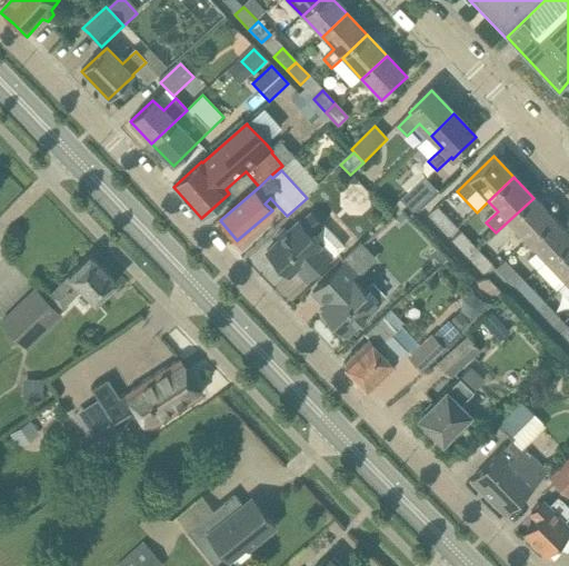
[(425,178),(400,201),(411,215),(437,190),(425,178)]
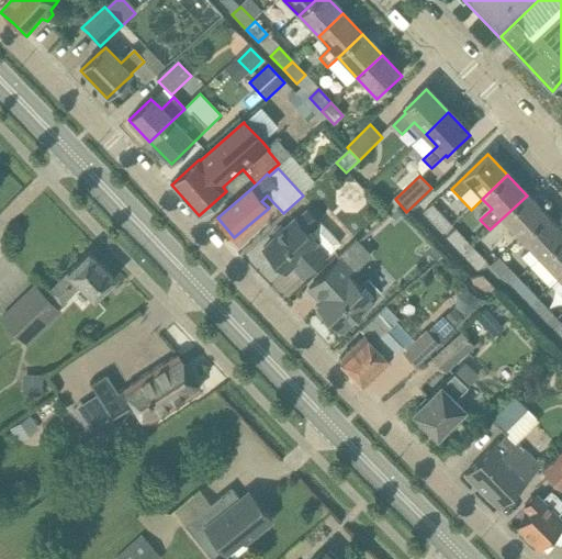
[(527,196),(503,217),(523,239),(547,215),(527,196)]
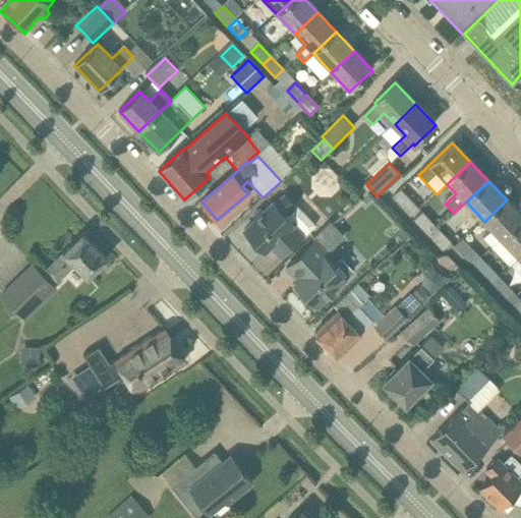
[(394,199),(411,218),(419,210),(402,191),(394,199)]
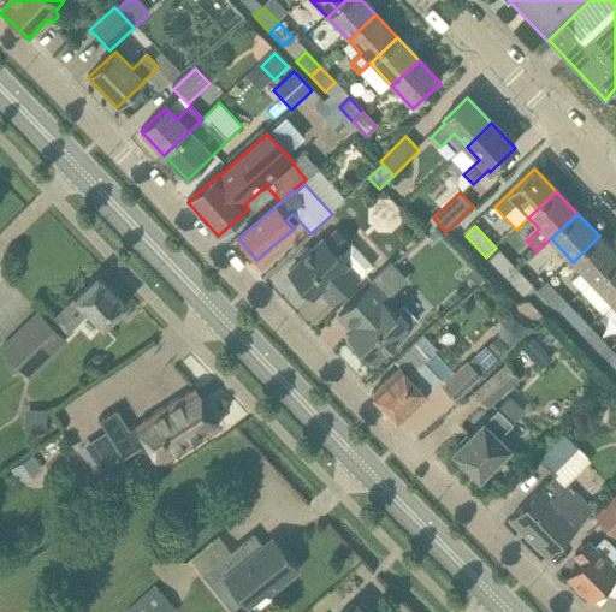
[(324,242),(289,274),(296,283),(294,284),(294,287),(301,293),(303,293),(306,292),(313,299),(320,293),(333,307),(359,283),(355,278),(359,274),(363,278),(373,268),(351,245),(349,249),(345,245),(348,244),(337,232),(325,243),(324,242)]
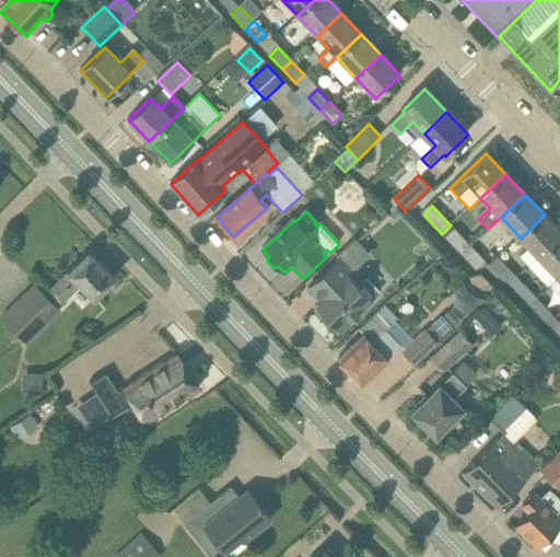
[(559,231),(545,215),(521,239),(539,258),(559,239),(559,231)]
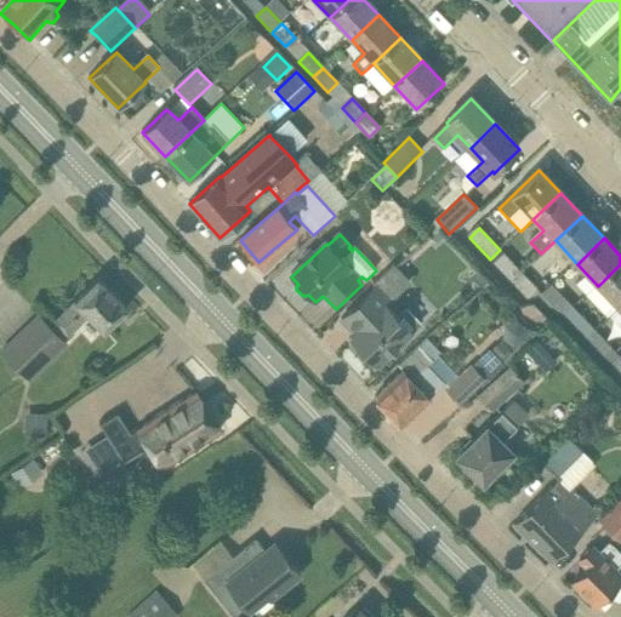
[(505,253),(494,264),(511,283),(522,273),(505,253)]
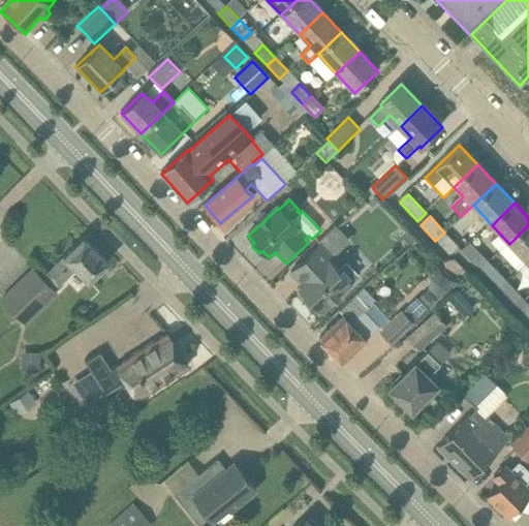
[(528,225),(509,244),(527,263),(528,260),(528,225)]
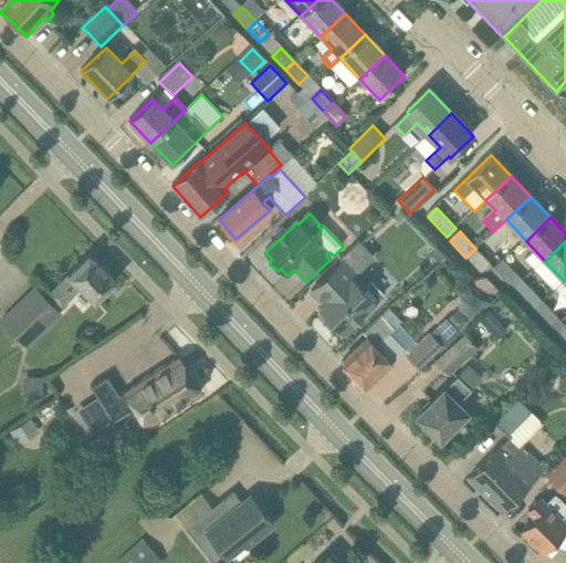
[(342,263),(311,293),(324,306),(321,310),(329,320),(328,321),(332,327),(337,331),(338,330),(342,332),(357,318),(359,321),(383,299),(383,296),(373,287),(369,285),(364,292),(353,280),(357,277),(353,272),(370,254),(358,242),(339,260),(342,263)]
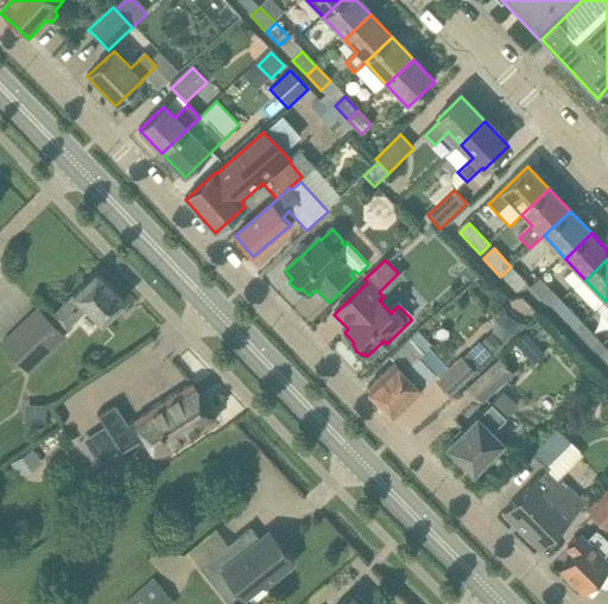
[(511,267),(500,277),(515,293),(526,284),(511,267)]
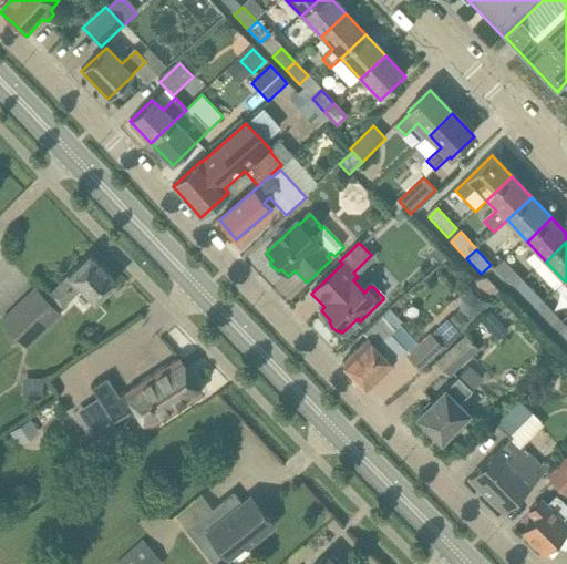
[(50,295),(62,308),(81,289),(95,304),(116,283),(90,256),(69,277),(50,295)]
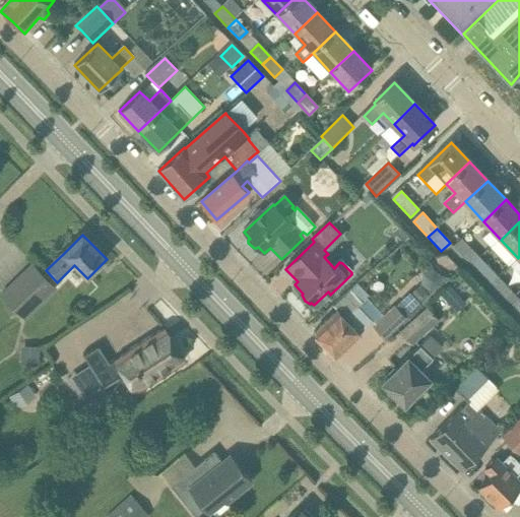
[(461,256),(472,267),(480,259),(469,248),(461,256)]
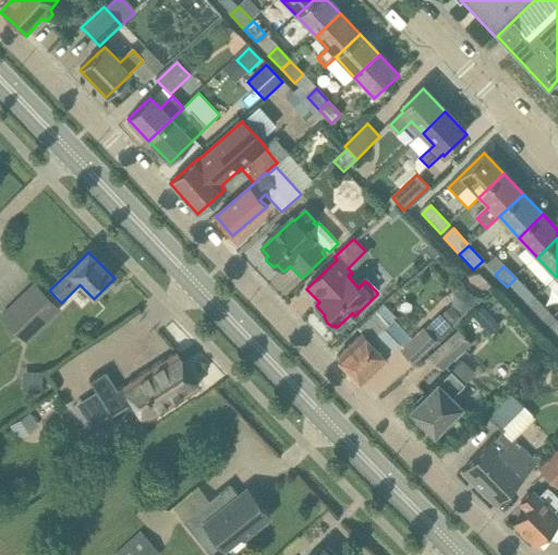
[(557,278),(548,286),(557,296),(557,275),(556,277),(557,278)]
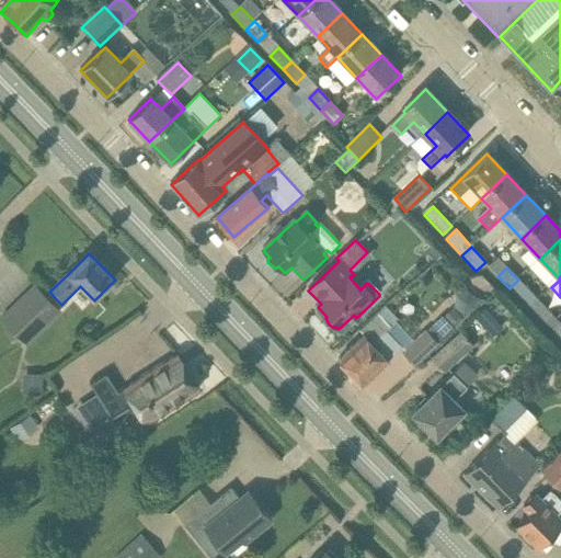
[(510,288),(528,308),(538,299),(518,280),(510,288)]
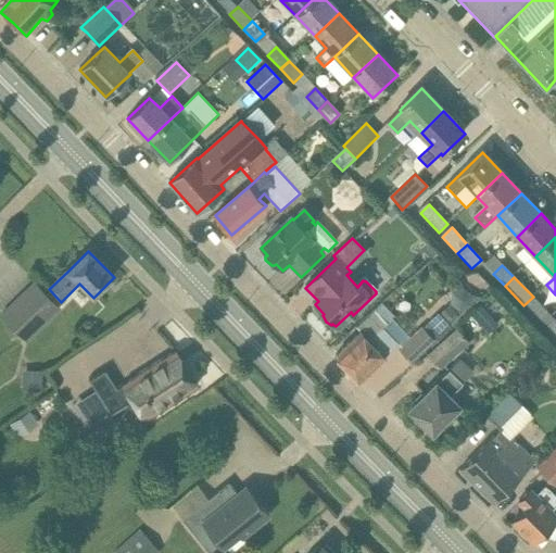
[(2,316),(26,341),(60,310),(35,285),(2,316)]
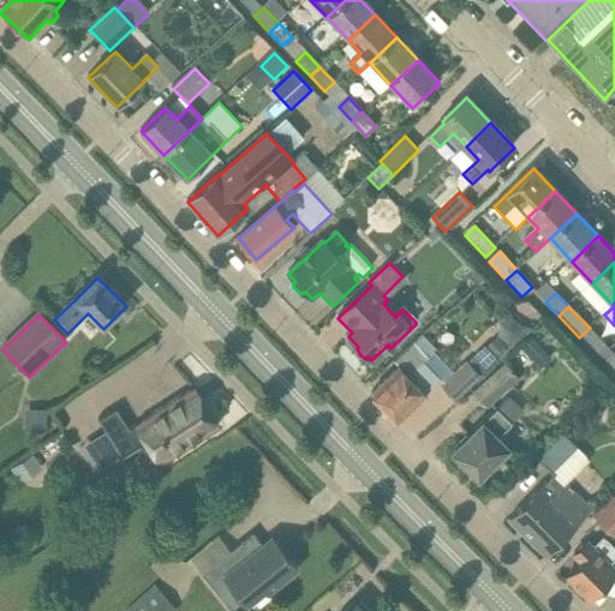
[(590,328),(579,337),(602,361),(613,351),(590,328)]
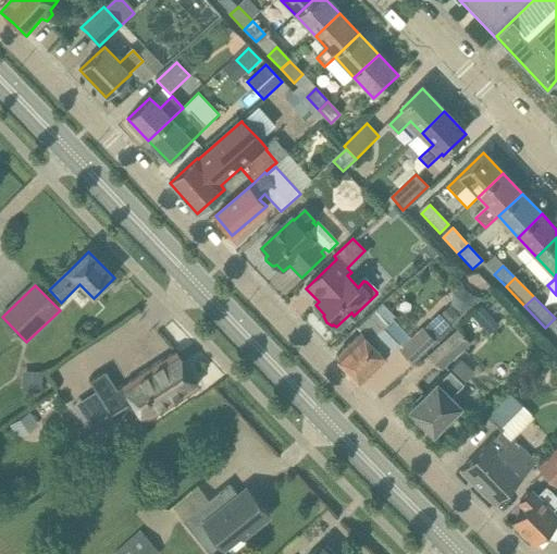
[(450,305),(400,352),(411,364),(436,341),(438,344),(450,333),(450,332),(463,318),(450,305)]
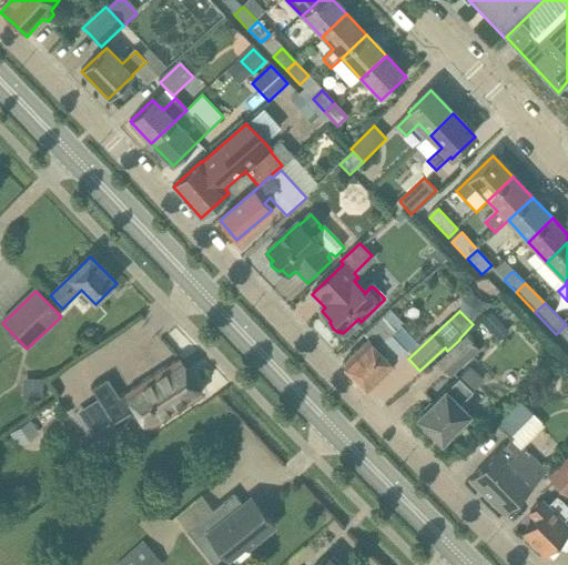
[(495,339),(503,332),(489,316),(482,322),(495,339)]
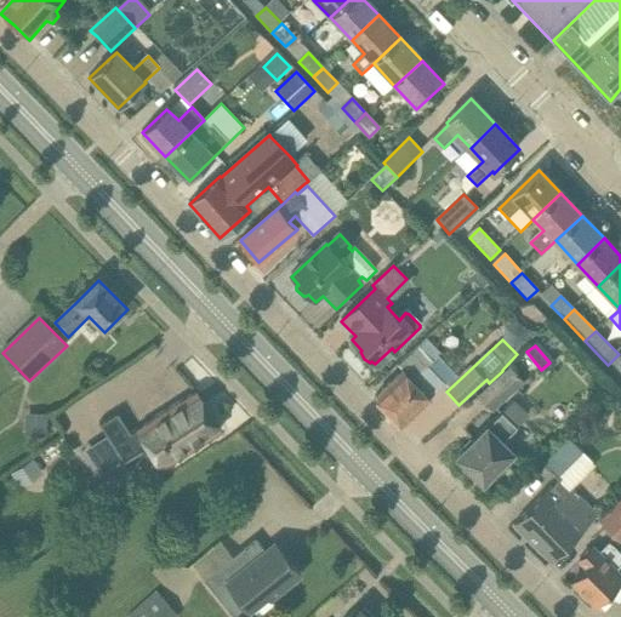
[(404,371),(375,399),(402,427),(444,384),(428,366),(432,363),(419,348),(399,366),(404,371)]
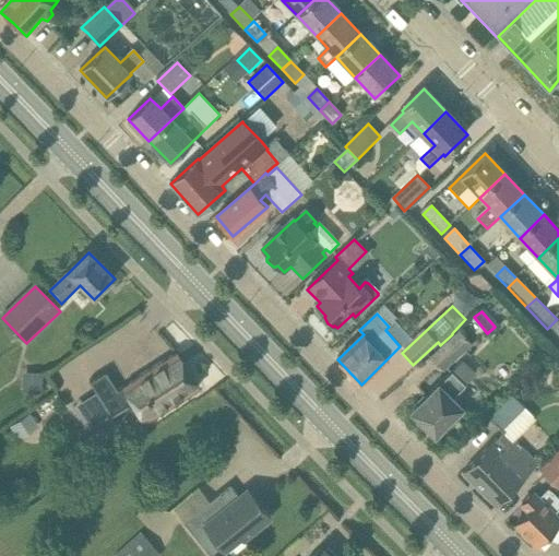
[(558,321),(557,319),(547,329),(558,341),(558,321)]
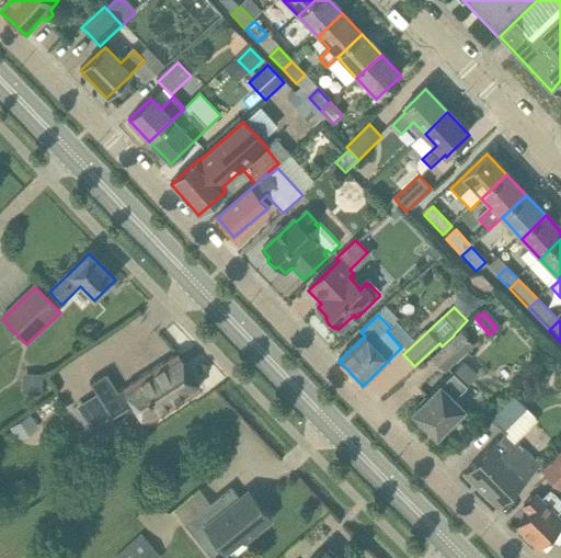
[(462,334),(433,361),(444,374),(461,359),(473,348),(462,334)]
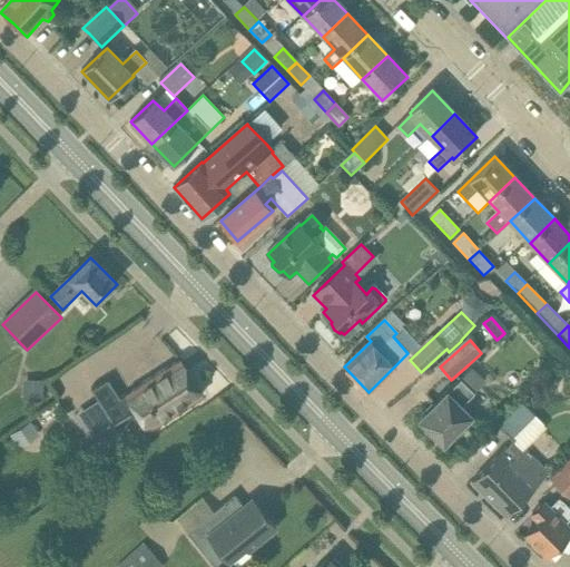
[(100,406),(82,418),(95,437),(133,413),(146,433),(203,397),(180,361),(119,401),(108,383),(92,393),(100,406)]
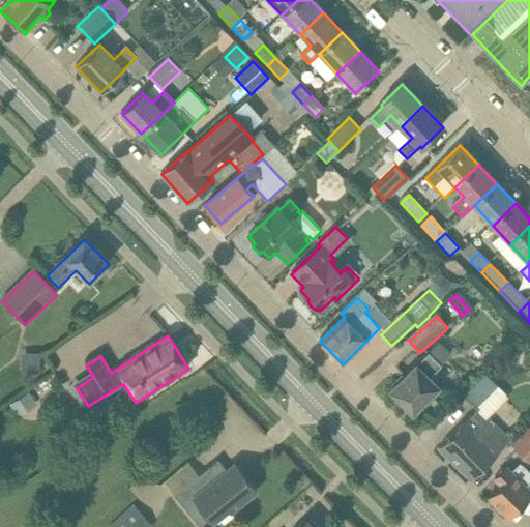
[(430,353),(390,391),(401,402),(401,406),(407,412),(411,411),(412,413),(438,388),(429,379),(442,367),(430,353)]
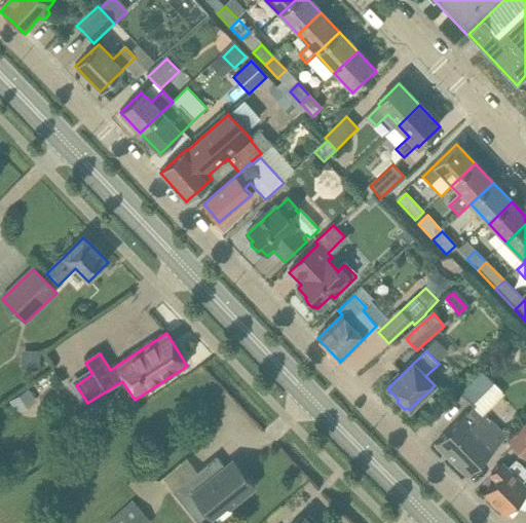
[(40,353),(22,352),(22,370),(40,370),(40,353)]
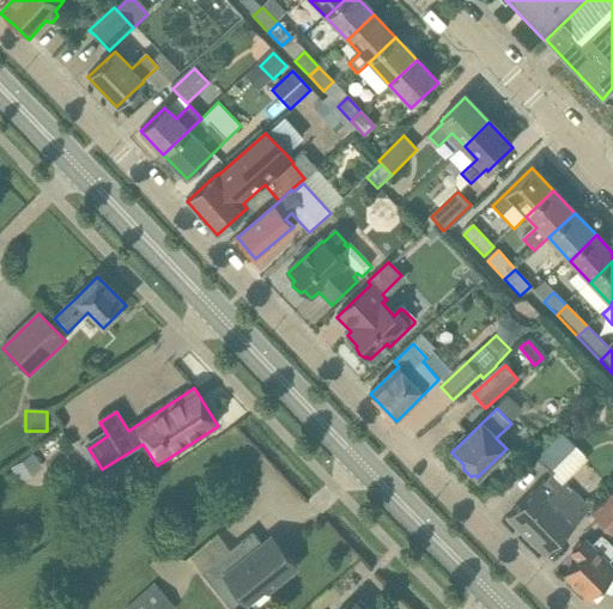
[(562,433),(535,458),(552,475),(553,477),(580,452),(562,433)]
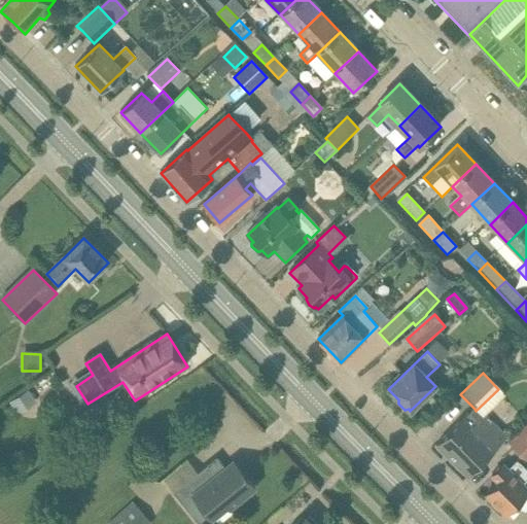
[(24,391),(6,404),(14,415),(32,403),(24,391)]
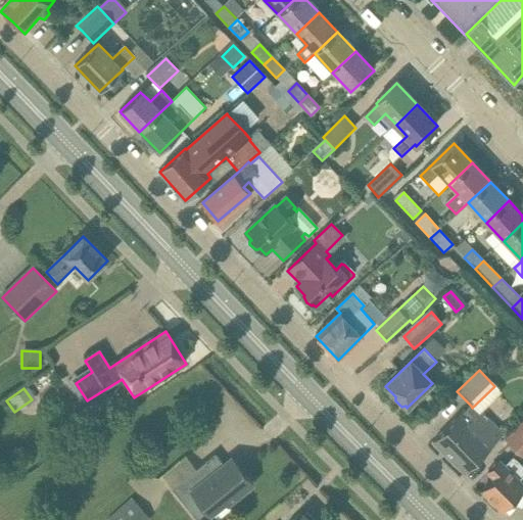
[(471,406),(433,442),(464,473),(491,446),(490,445),(502,434),(481,414),(479,415),(472,408),(471,406)]
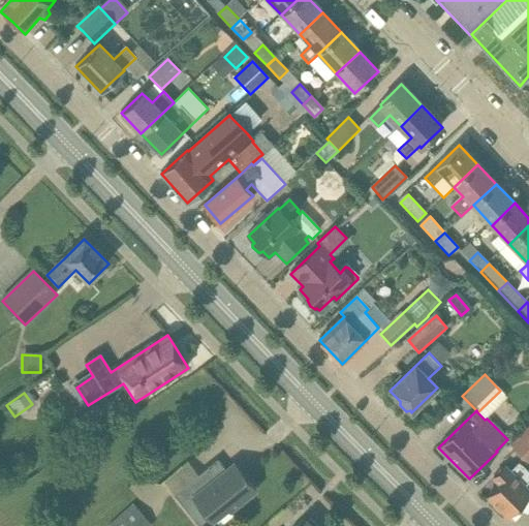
[(528,427),(511,444),(528,462),(528,427)]
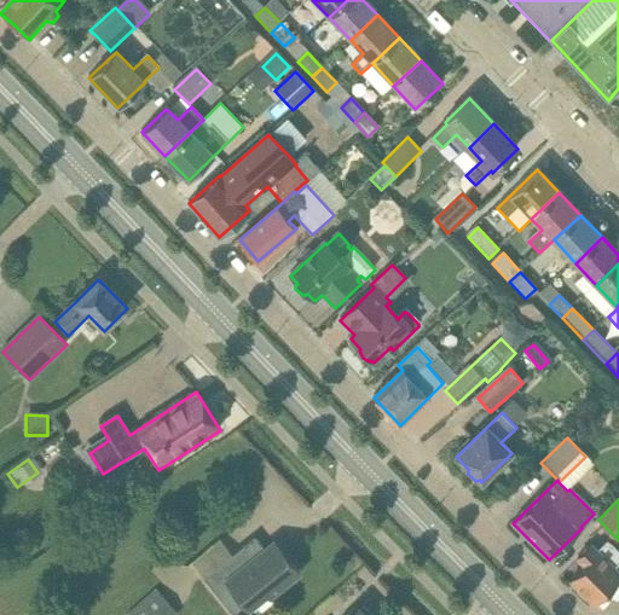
[(254,539),(203,579),(231,614),(237,614),(246,607),(248,609),(266,595),(270,599),(299,574),(275,544),(265,551),(254,539)]
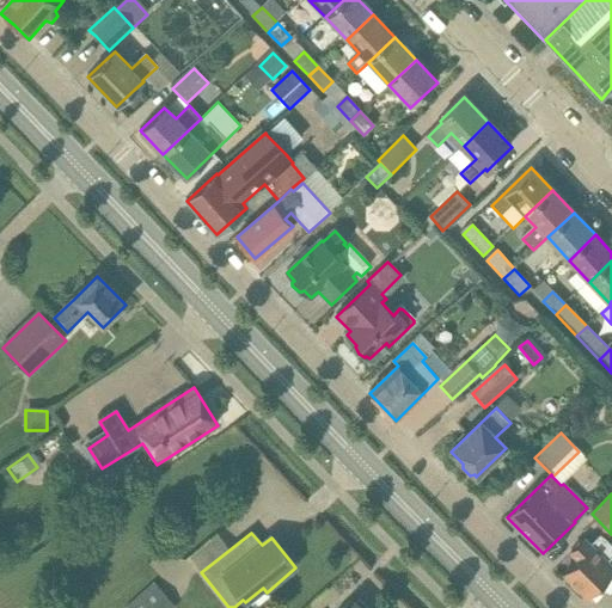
[(579,560),(564,575),(587,597),(611,572),(611,567),(607,563),(611,557),(611,545),(601,535),(589,546),(585,540),(571,552),(579,560)]
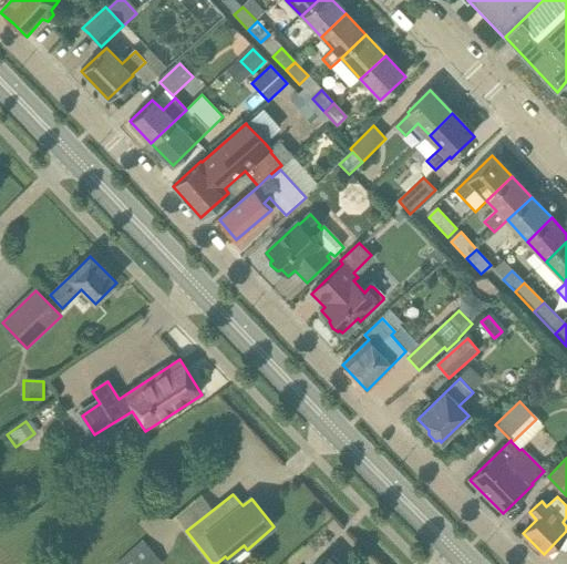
[(161,563),(145,545),(124,563),(161,563)]
